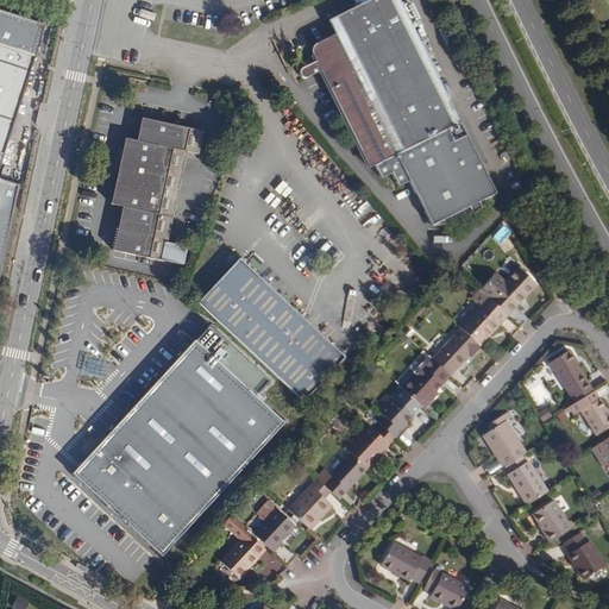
[(495,198),(402,0),(364,0),(330,17),(336,30),(315,39),(312,43),(311,44),(311,46),(315,57),(302,63),(301,67),(303,71),(306,71),(319,66),(365,164),(389,154),(425,231),(495,198)]
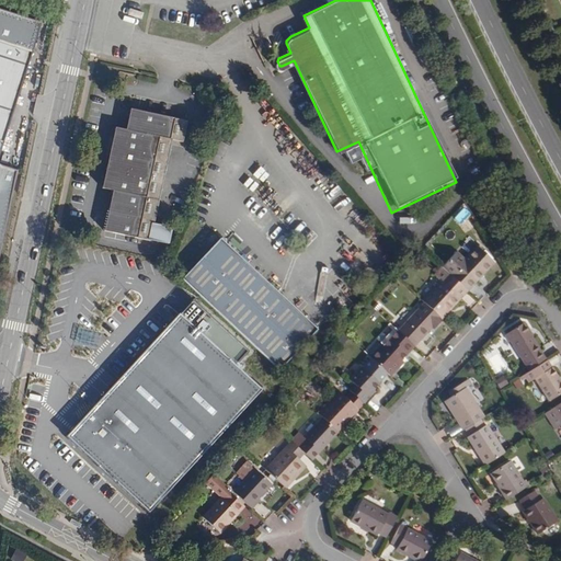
[(0,10),(0,44),(31,55),(39,23),(0,10)]
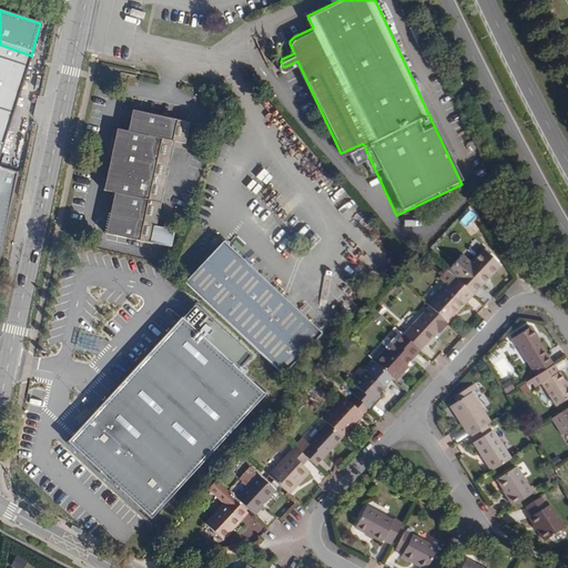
[(430,57),(416,26),(411,28),(425,60),(430,57)]
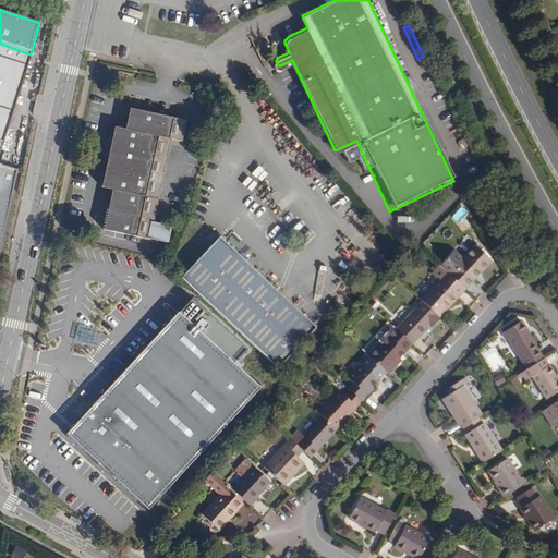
[(0,273),(23,172),(0,162),(0,155),(15,104),(31,55),(0,44),(0,273)]
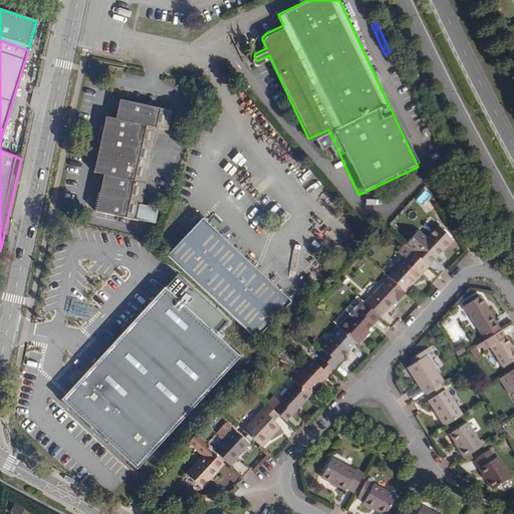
[(139,220),(157,130),(167,132),(171,112),(118,101),(114,120),(104,118),(93,174),(103,176),(95,212),(139,220)]
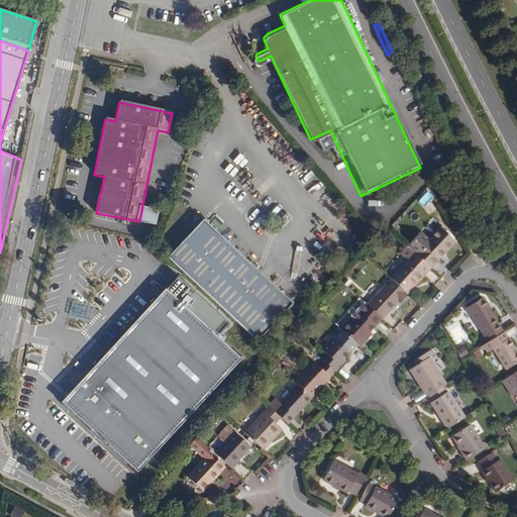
[(253,338),(287,301),(202,222),(201,218),(198,219),(164,255),(253,338)]
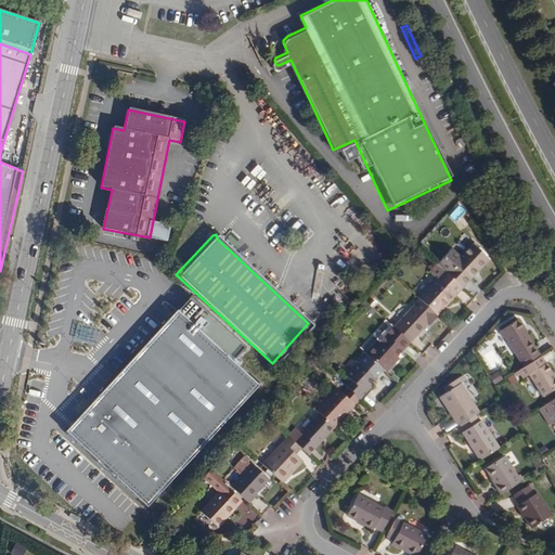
[(436,266),(441,270),(461,288),(487,260),(469,245),(457,257),(450,250),(436,266)]
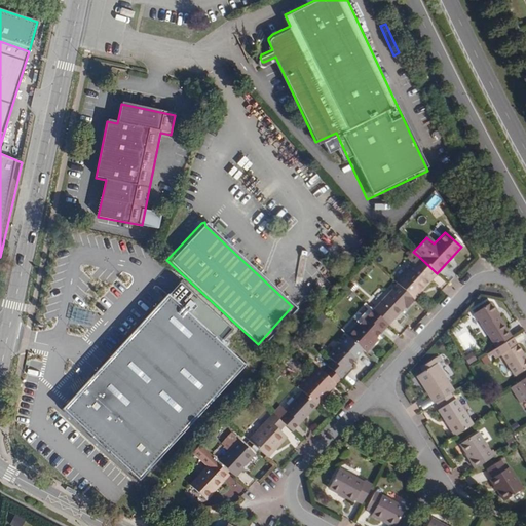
[(306,243),(290,261),(294,265),(310,248),(306,243)]
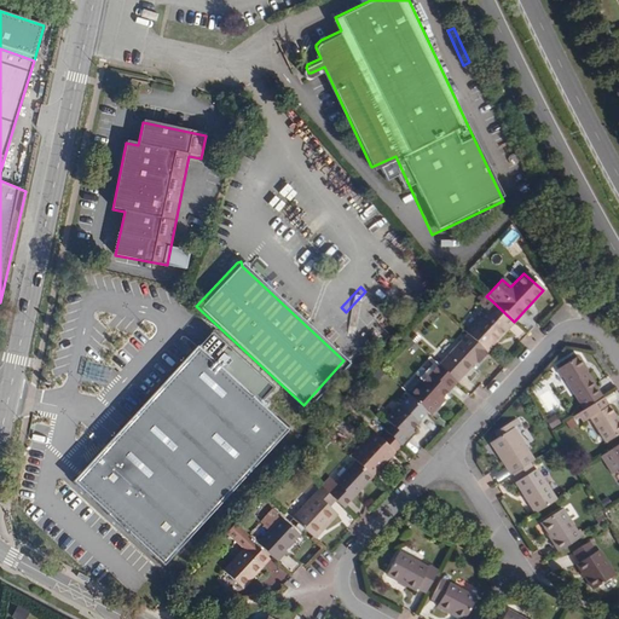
[(615,304),(609,294),(596,301),(602,311),(615,304)]
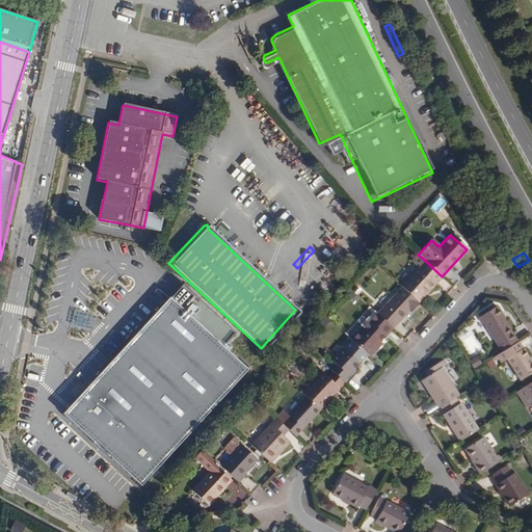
[(398,286),(401,288),(415,301),(425,290),(427,292),(442,276),(423,259),(398,286)]
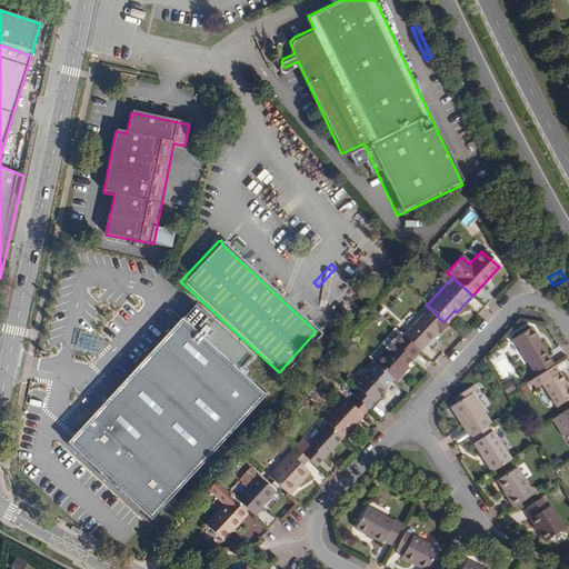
[(443,322),(429,308),(403,337),(419,351),(427,343),(425,341),(435,330),(437,332),(439,335),(448,326),(446,325),(443,322)]
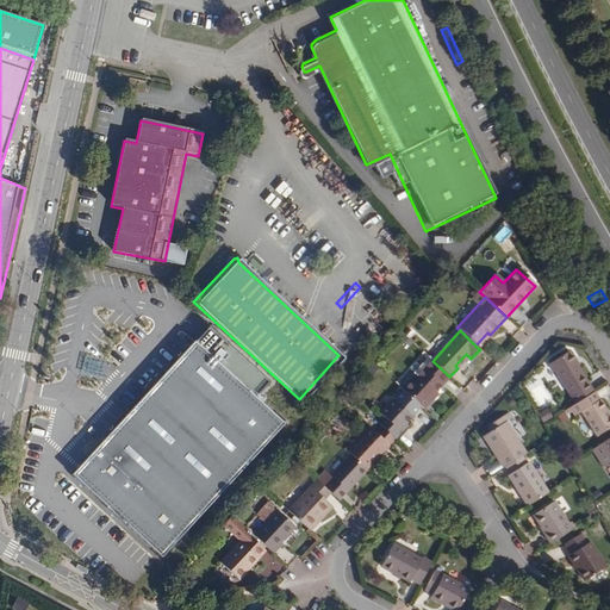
[(475,346),(478,348),(490,335),(487,332),(475,346)]
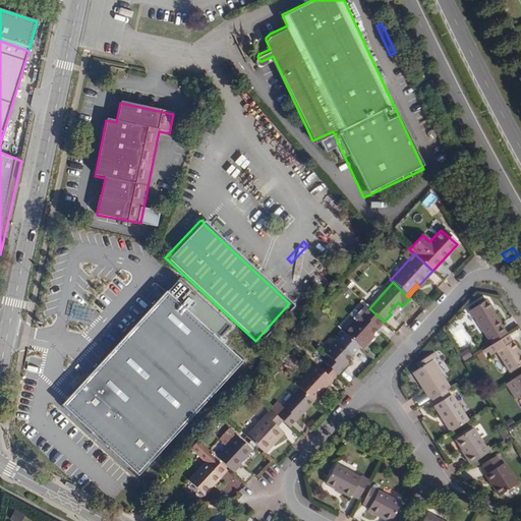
[(243,362),(167,293),(63,406),(92,432),(85,438),(95,446),(92,449),(98,455),(101,452),(104,455),(109,449),(138,476),(243,362)]
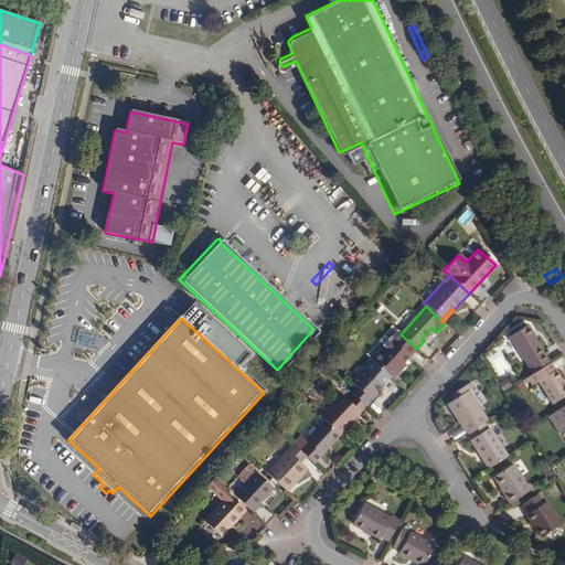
[(422,339),(424,341),(434,330),(432,328),(422,339)]
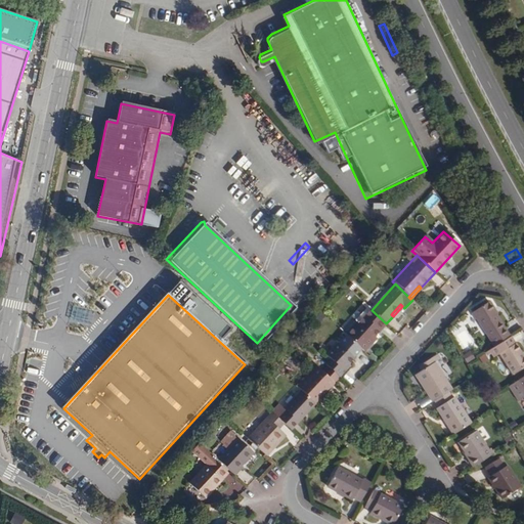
[(494,348),(510,338),(496,316),(495,316),(493,313),(493,312),(488,304),(473,313),(494,348)]
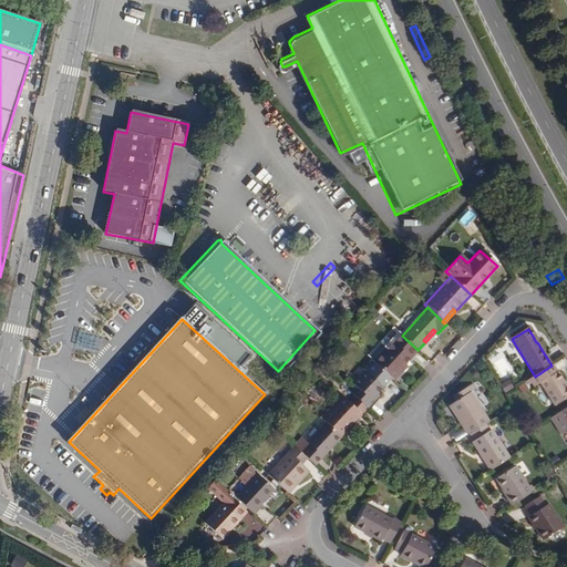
[(418,350),(402,336),(399,332),(390,341),(393,343),(374,363),(393,381),(403,370),(401,369),(418,350)]
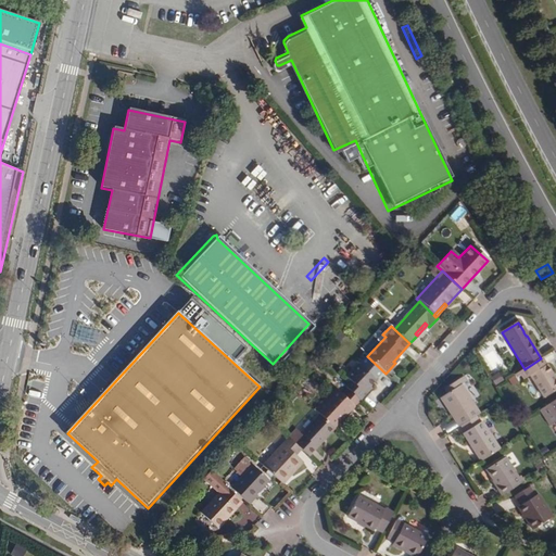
[(493,373),(503,367),(493,350),(483,355),(493,373)]
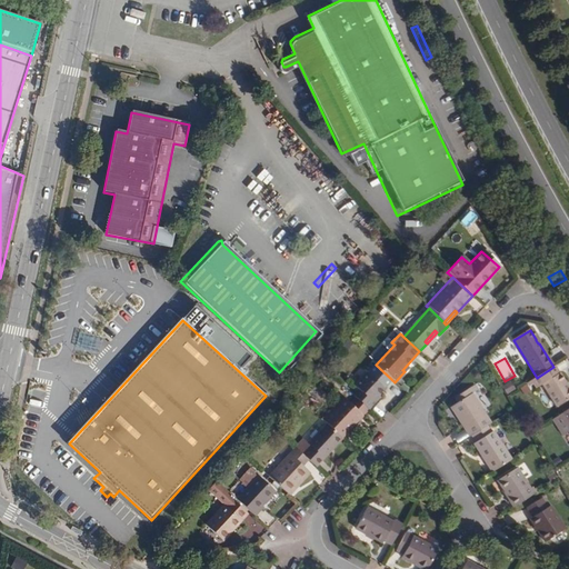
[(553,367),(537,378),(533,380),(536,382),(538,388),(543,385),(558,408),(568,400),(568,388),(555,367),(553,367)]
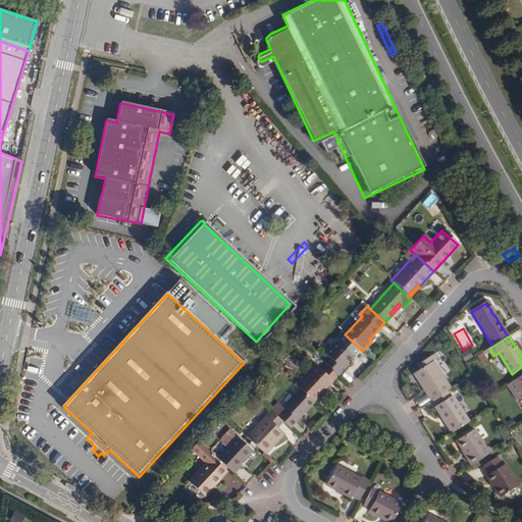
[(324,364),(326,366),(337,377),(343,371),(341,369),(352,358),(335,344),(325,355),(329,359),(324,364)]
